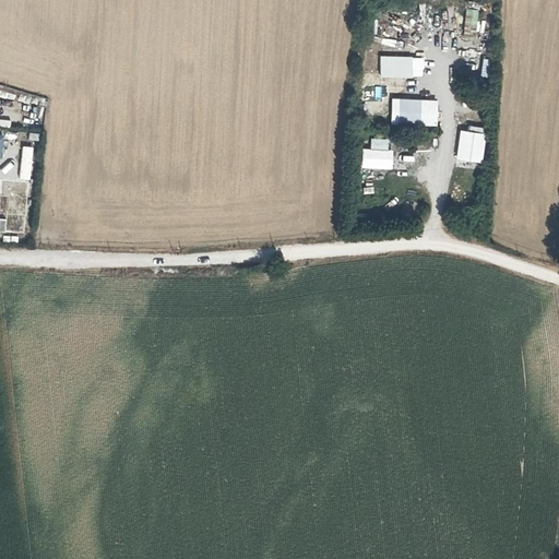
[(465,27),(476,27),(476,8),(464,9),(465,27)]
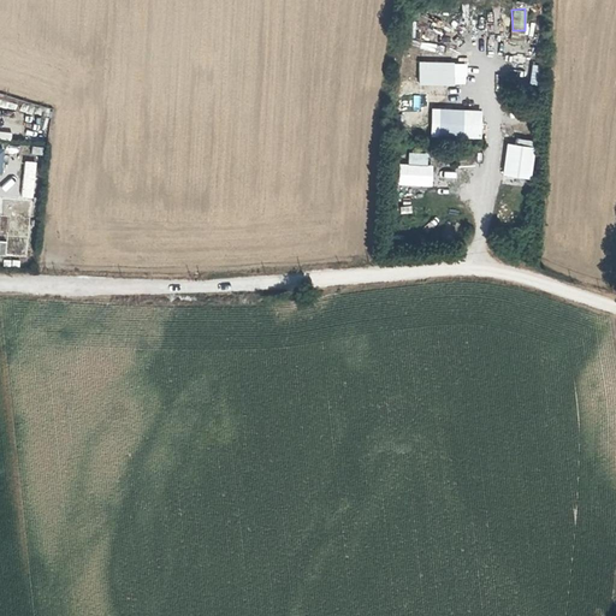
[(539,86),(542,64),(531,64),(529,84),(539,86)]
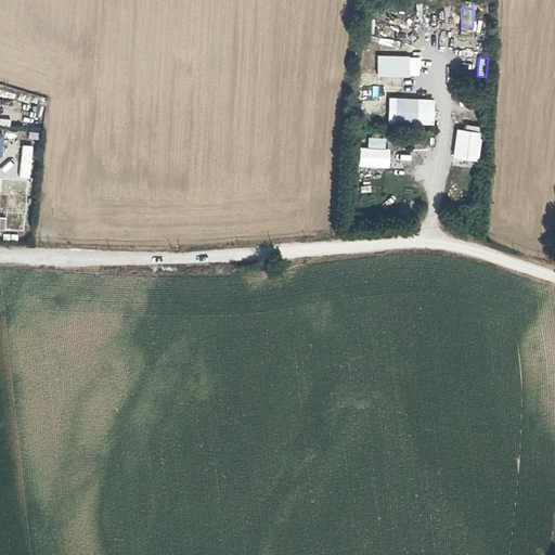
[(0,87),(0,93),(10,97),(11,90),(0,87)]
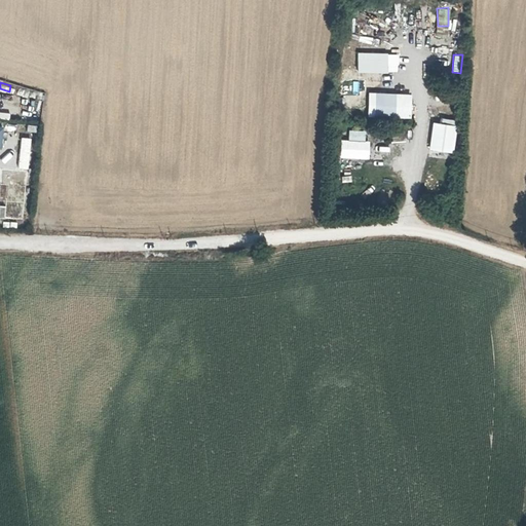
[(368,92),(367,117),(411,118),(411,92),(368,92)]
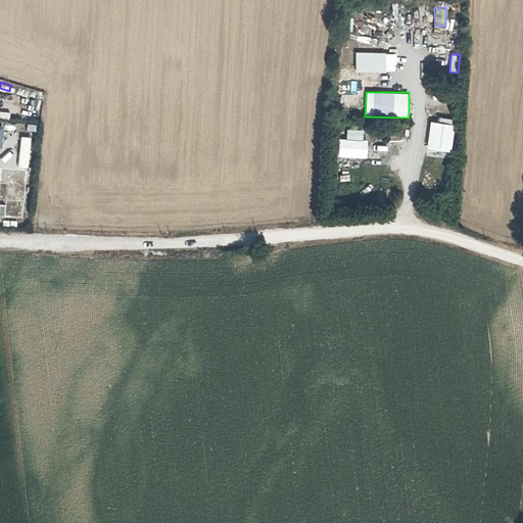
[(428,122),(426,150),(450,151),(454,124),(428,122)]
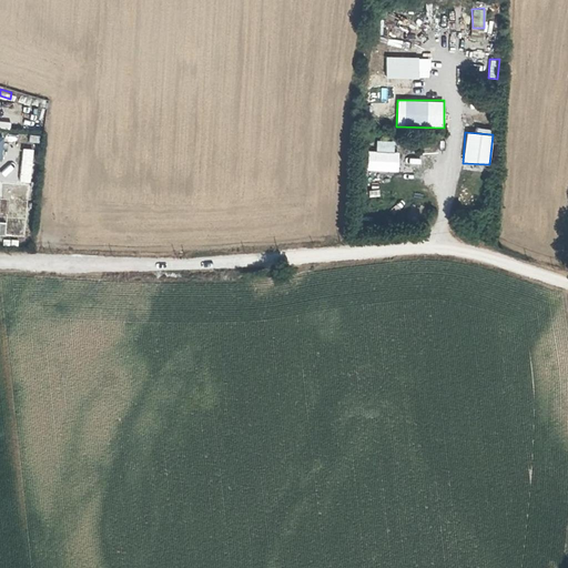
[(367,171),(398,171),(398,151),(394,151),(394,140),(376,140),(376,150),(366,151),(367,171)]
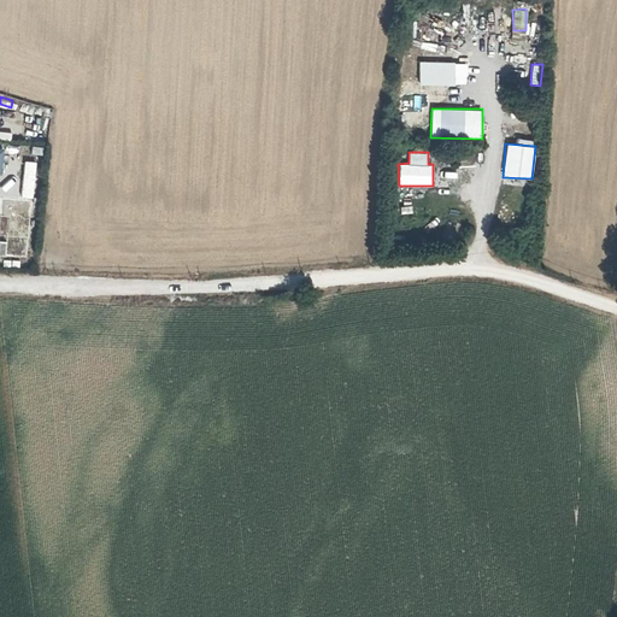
[(22,235),(35,235),(35,198),(7,197),(7,227),(22,227),(22,235)]
